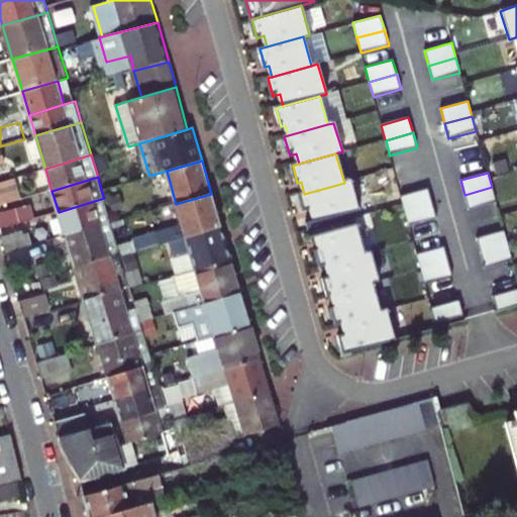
[(0,205),(22,199),(16,178),(0,182),(0,205)]
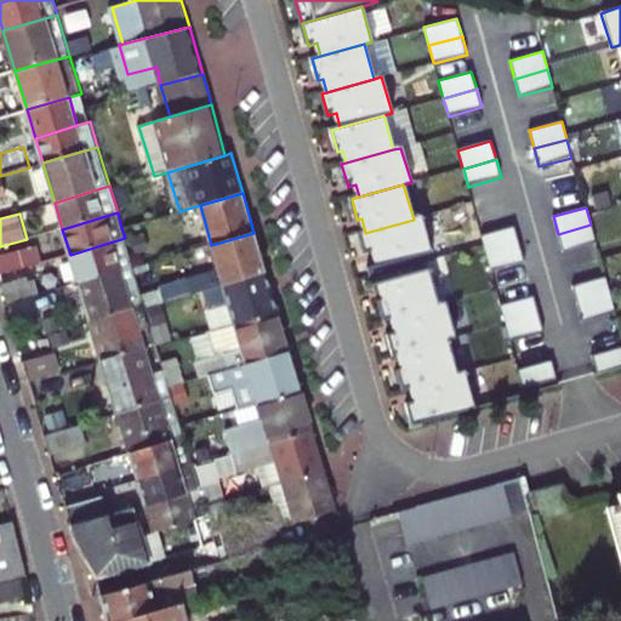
[(365,233),(362,234),(366,256),(370,255),(375,271),(431,255),(421,217),(414,220),(365,233)]
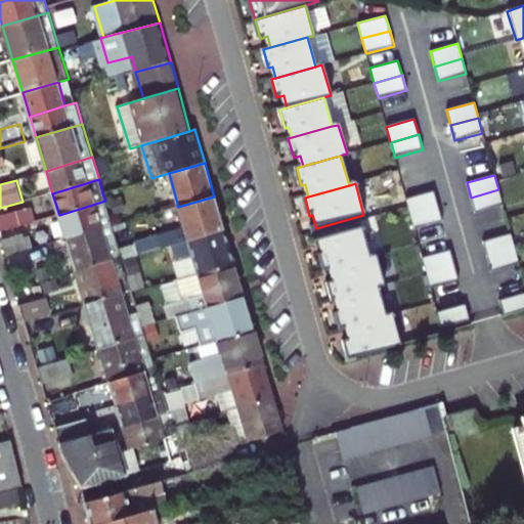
[(124,222),(114,189),(102,192),(105,201),(108,211),(113,223),(113,225),(124,222)]
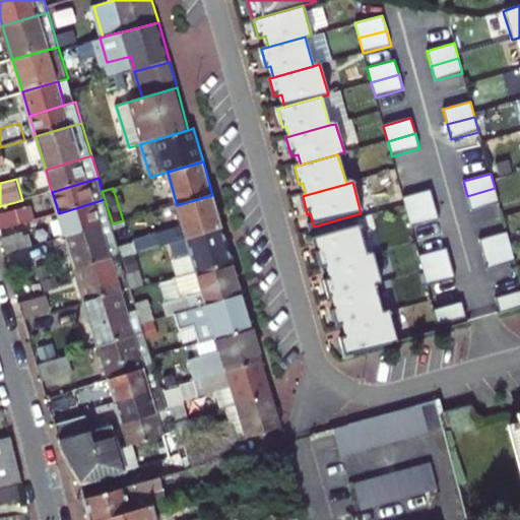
[(467,196),(471,211),(499,204),(495,188),(467,196)]
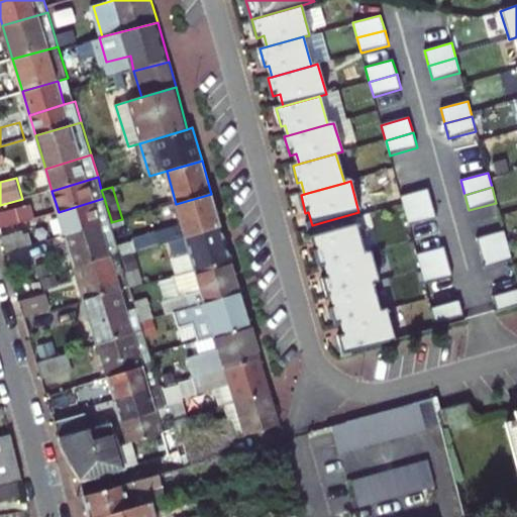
[(428,189),(401,197),(405,211),(432,204),(428,189)]
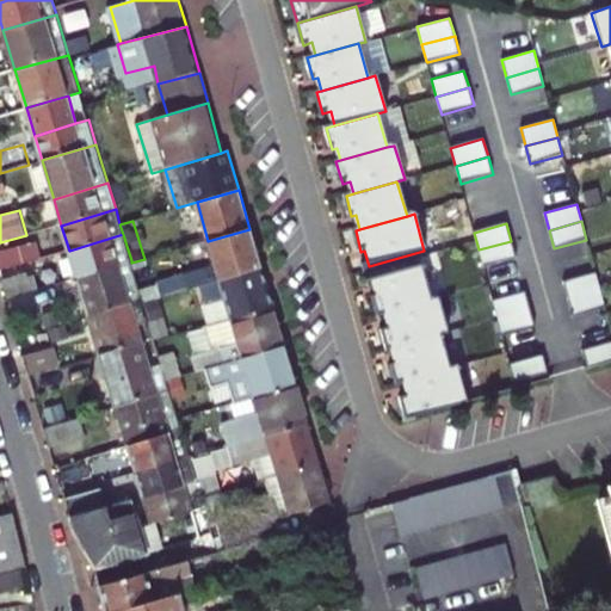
[(261,267),(250,229),(208,241),(214,260),(184,269),(190,288),(201,285),(261,267)]
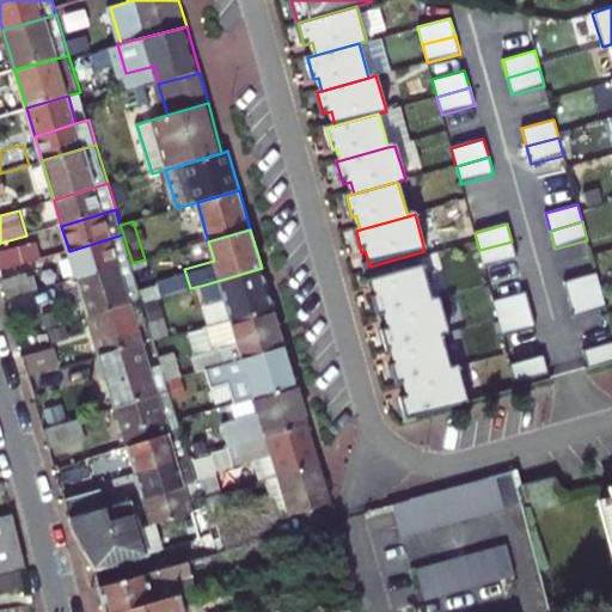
[(77,276),(118,264),(115,251),(127,246),(123,234),(69,251),(77,276)]
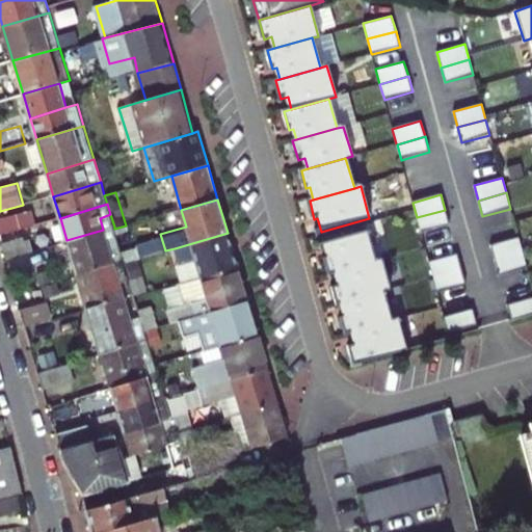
[(0,218),(26,211),(24,205),(23,205),(0,211),(0,218)]
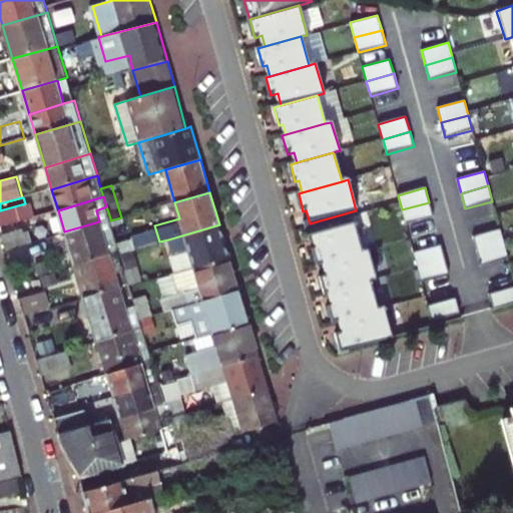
[(429,202),(402,209),(406,224),(433,217),(429,202)]
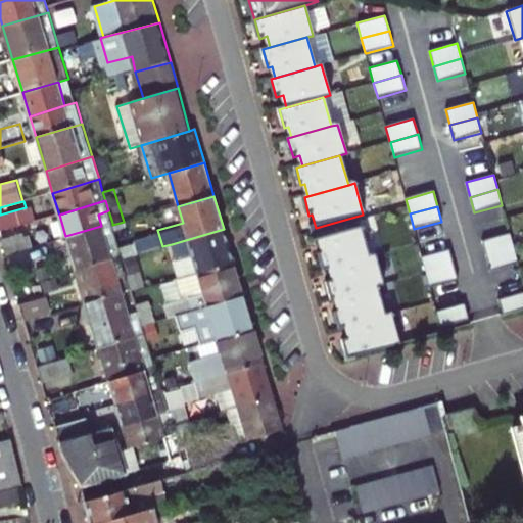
[(0,231),(31,223),(26,207),(0,215),(0,231)]
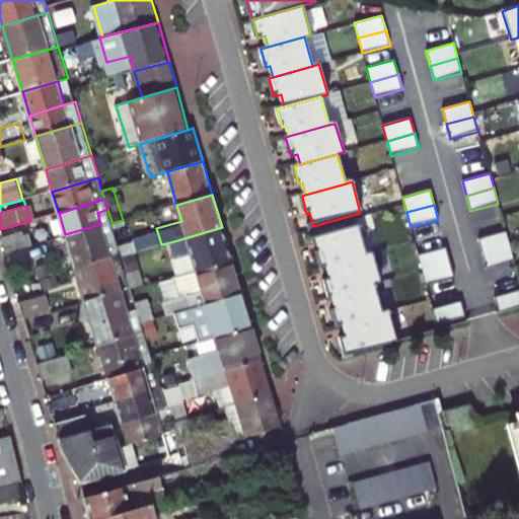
[(105,239),(116,236),(112,223),(112,221),(100,224),(65,234),(75,268),(110,257),(105,239)]
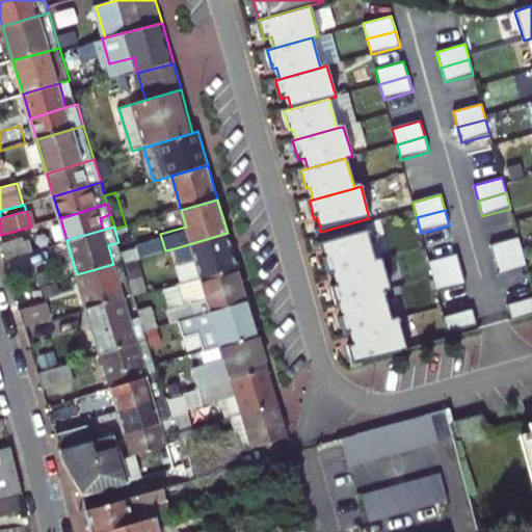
[(333,273),(374,262),(366,232),(322,244),(325,259),(322,260),(326,275),(333,273)]
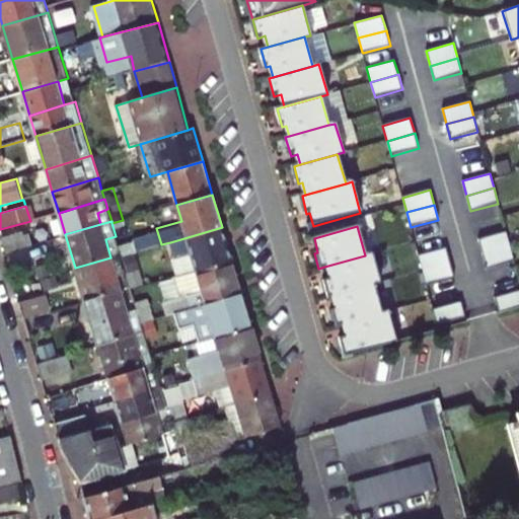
[(232,261),(222,227),(170,242),(175,258),(191,253),(196,271),(232,261)]
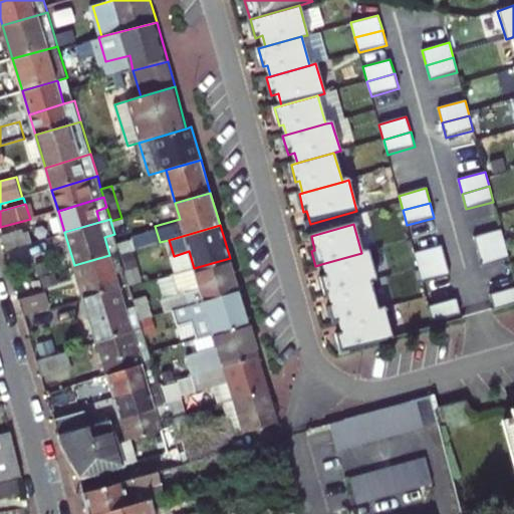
[(5,249),(33,241),(28,226),(1,234),(5,249)]
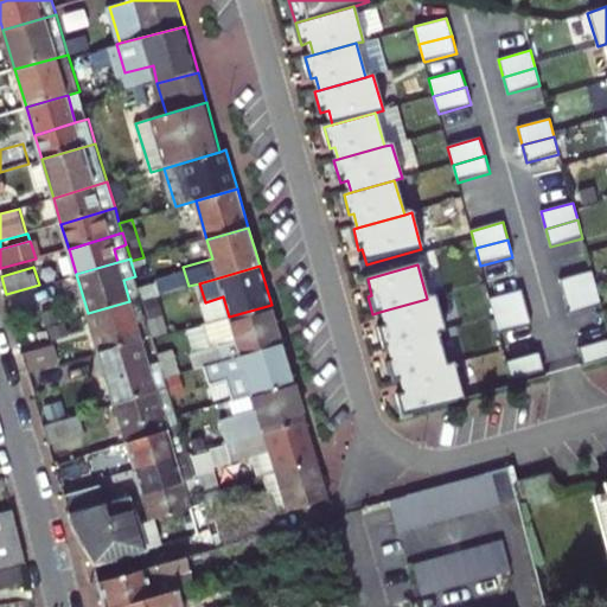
[(560,280),(564,298),(596,288),(592,270),(560,280)]
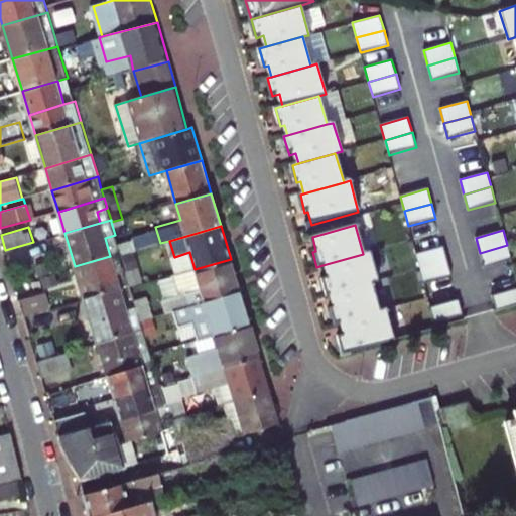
[(480,253),(484,268),(511,260),(507,245),(480,253)]
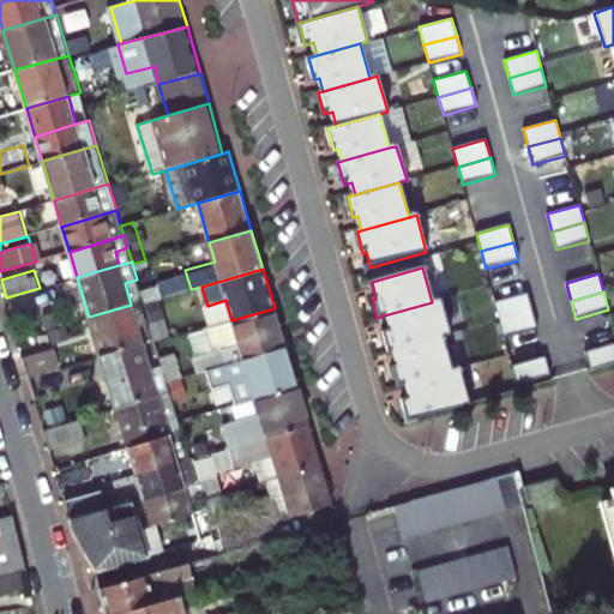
[(528,294),(495,302),(500,320),(533,312),(528,294)]
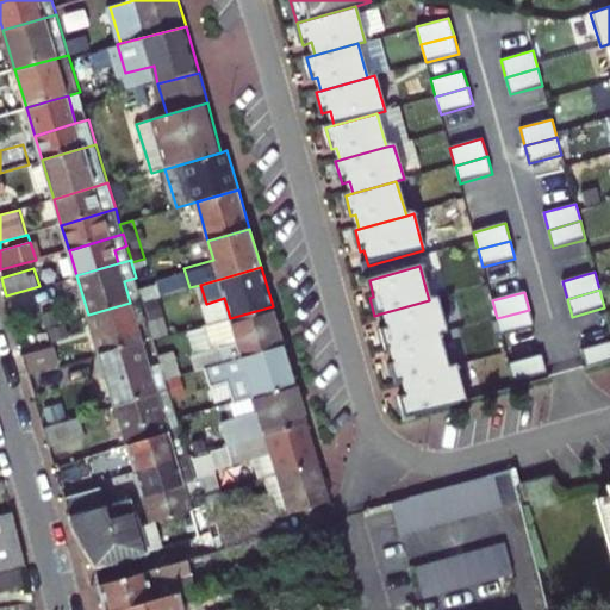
[(429,300),(381,313),(385,327),(378,329),(384,350),(388,349),(439,335),(447,332),(437,298),(429,300)]
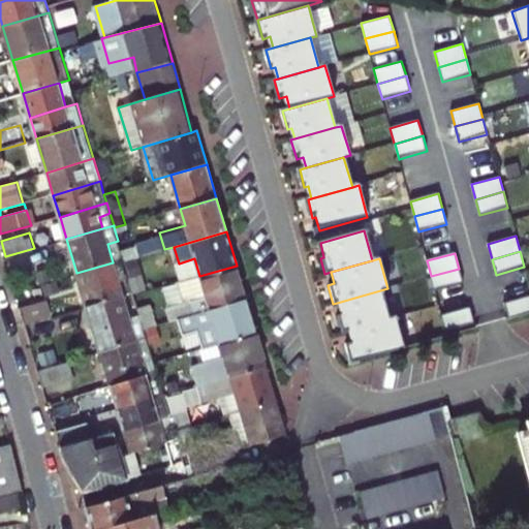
[(87,307),(123,297),(113,262),(76,273),(87,307)]
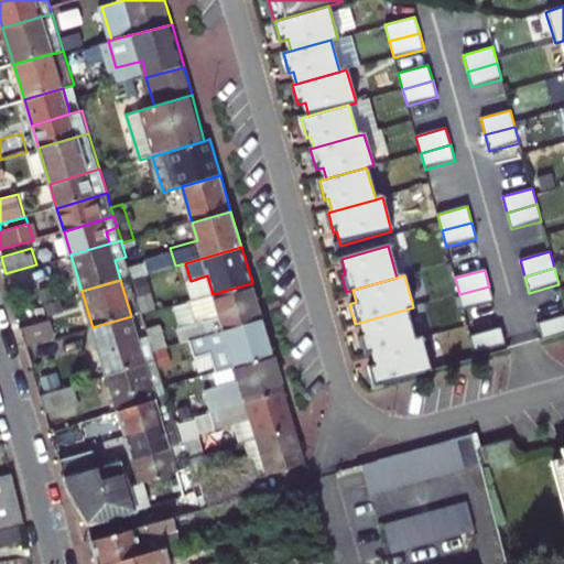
[(252,283),(213,294),(186,302),(192,324),(203,321),(206,335),(262,318),(252,283)]
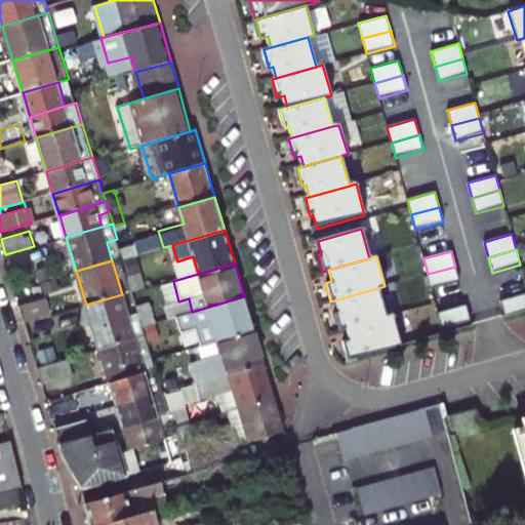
[(428,274),(432,289),(460,282),(455,267),(428,274)]
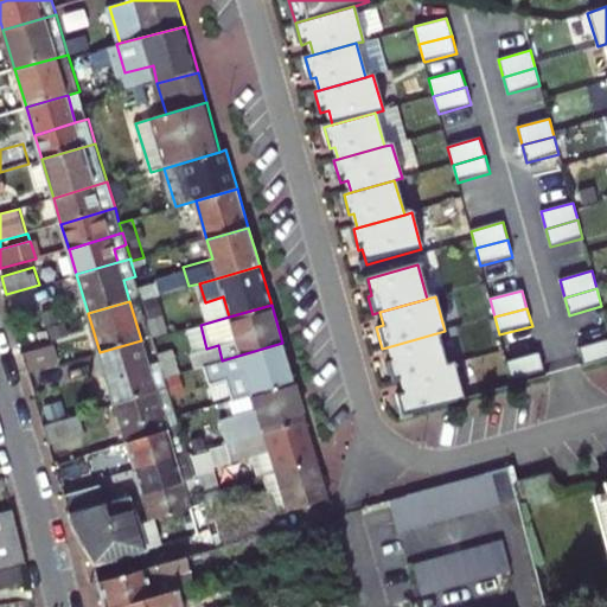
[(436,333),(387,347),(390,359),(385,360),(391,382),(398,379),(446,365),(436,333)]
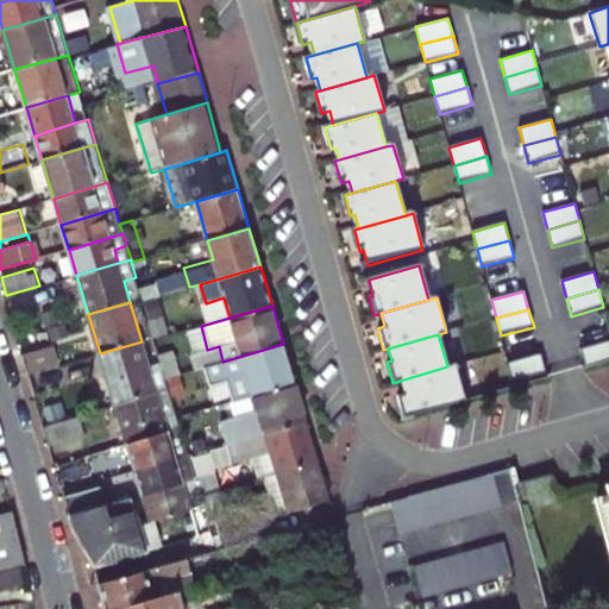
[(608,340),(581,350),(585,369),(608,362),(608,340)]
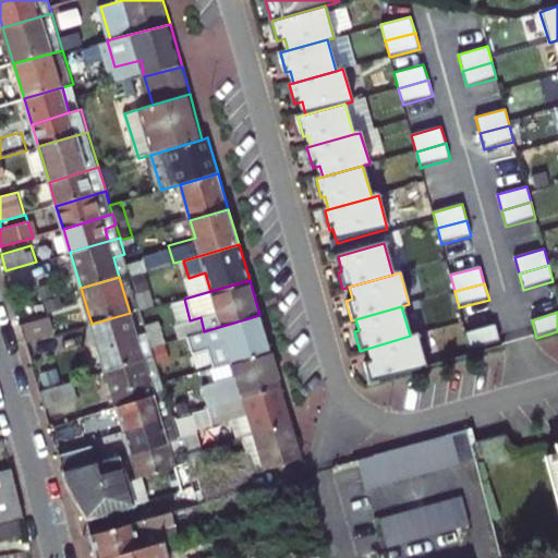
[(99,348),(137,337),(130,313),(92,324),(99,348)]
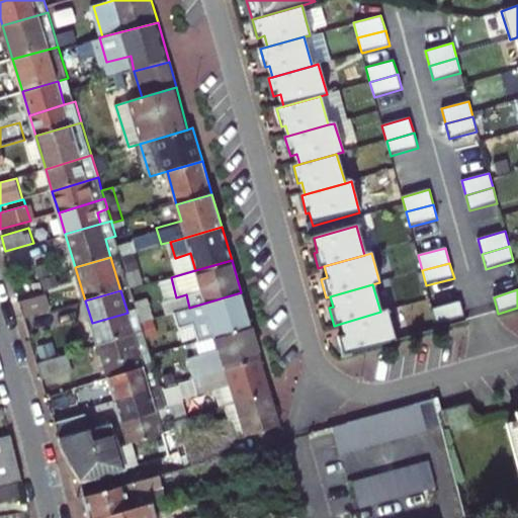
[(46,292),(16,298),(21,315),(49,309),(46,292)]
